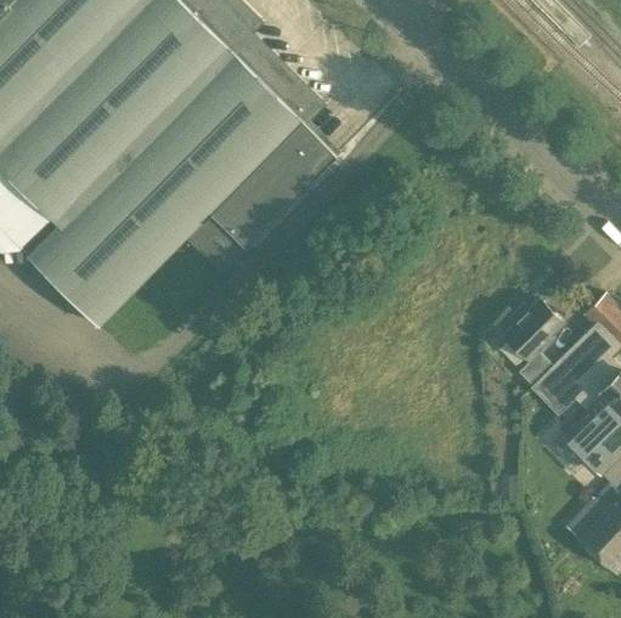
[(63,0),(44,21),(22,0),(0,0),(0,254),(20,251),(24,256),(97,328),(185,241),(209,265),(233,239),(244,250),(334,159),(300,123),(315,106),(243,34),(253,24),(229,0),(63,0)]
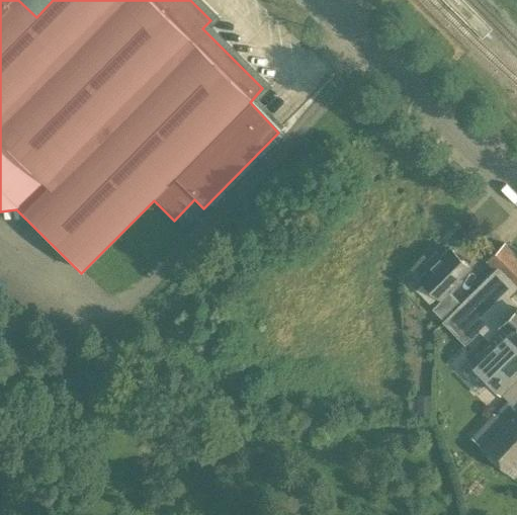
[(18,0),(36,17),(53,0),(18,0)]
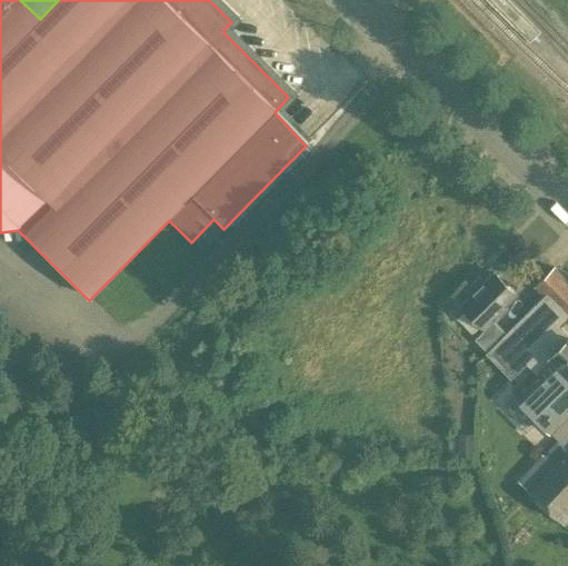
[(505,336),(486,355),(487,356),(486,357),(510,383),(526,367),(536,378),(512,399),(548,437),(567,417),(567,339),(567,338),(559,329),(567,319),(567,285),(558,276),(552,270),(534,290),(542,299),(506,337),(505,336)]
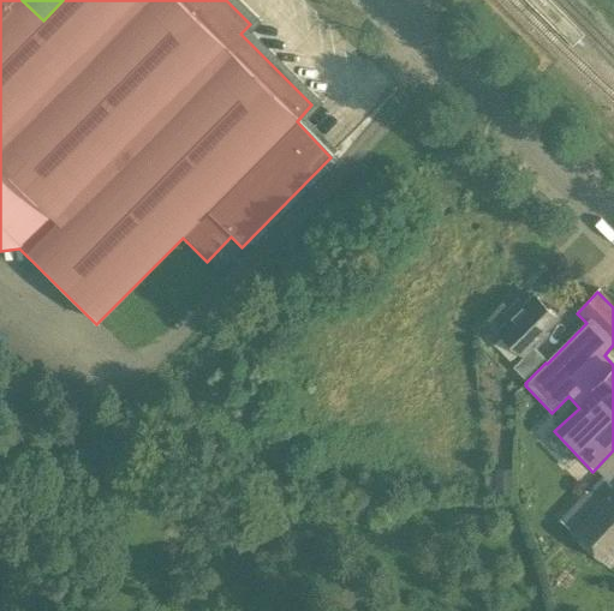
[(525,383),(546,363),(534,351),(547,337),(543,334),(556,321),(534,298),(523,307),(518,303),(504,316),(510,322),(498,334),(523,359),(512,370),(525,383)]
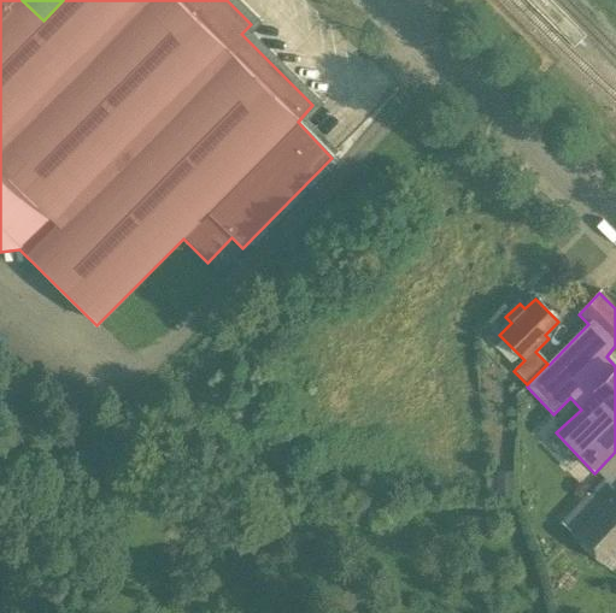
[(615,549),(615,487),(599,505),(570,536),(602,565),(614,553),(615,549)]
